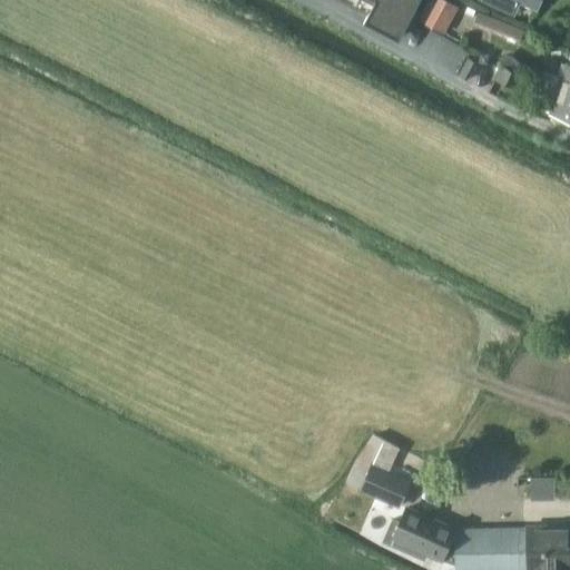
[(338,0),(403,33),(420,0),(338,0)]
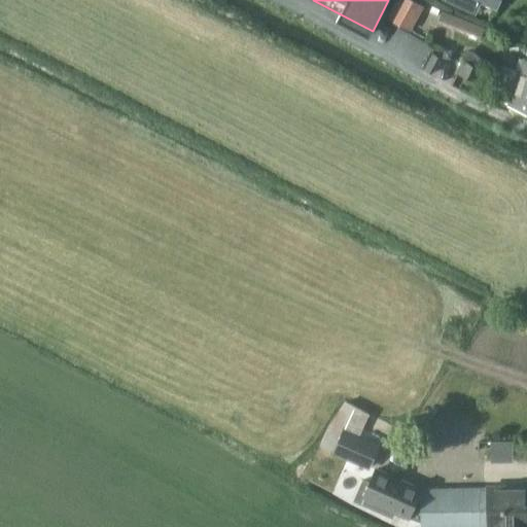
[(412,0),(397,0),(388,20),(411,32),(424,6),(412,0)]
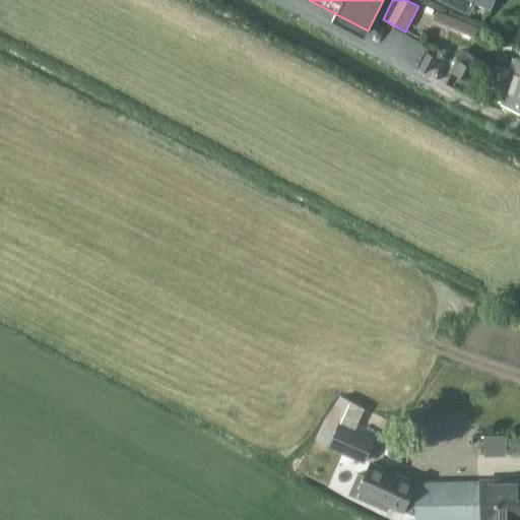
[(435,0),(469,15),(473,4),(489,10),(490,7),(493,0),(435,0)]
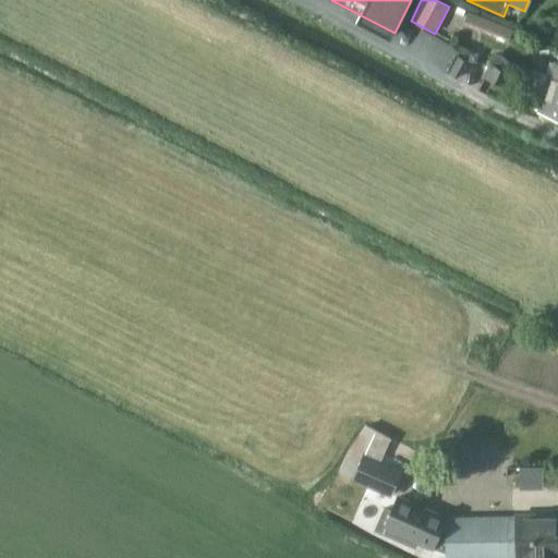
[(464,23),(509,41),(513,31),(469,12),(464,23)]
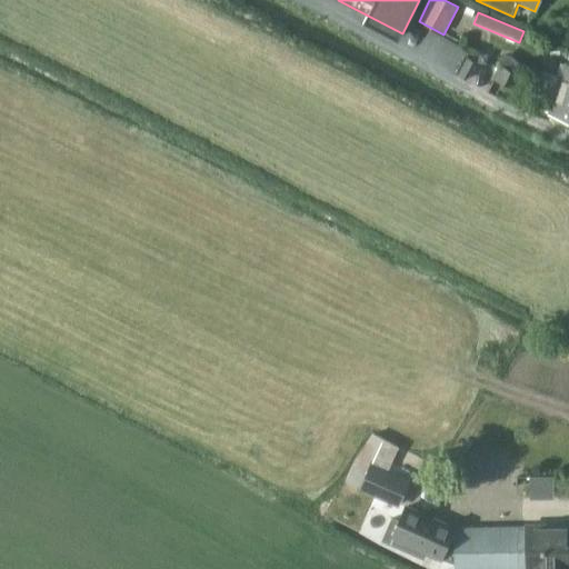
[(568,56),(562,77),(542,70),(538,82),(568,92),(568,56)]
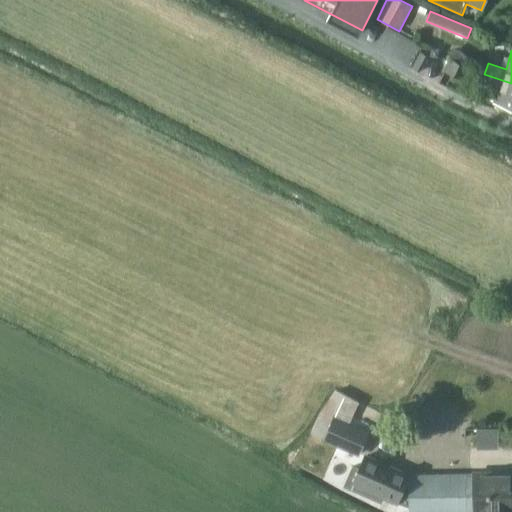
[(420,74),(429,59),(421,55),(413,70),(420,74)]
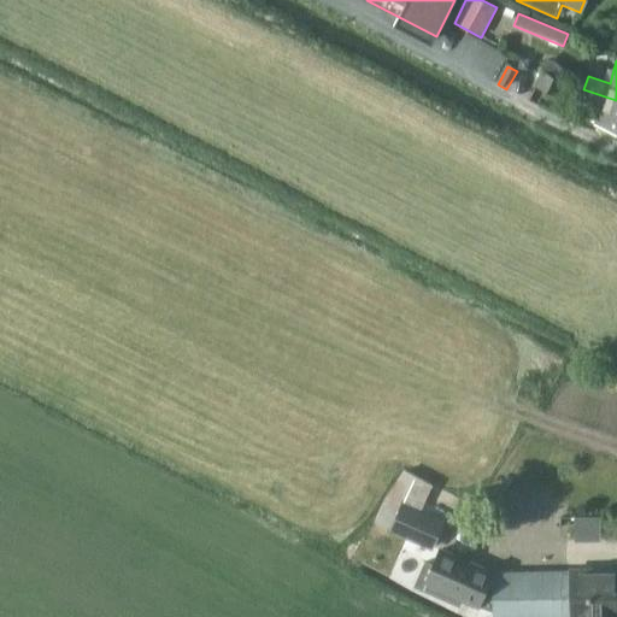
[(554,103),(565,83),(545,74),(534,93),(554,103)]
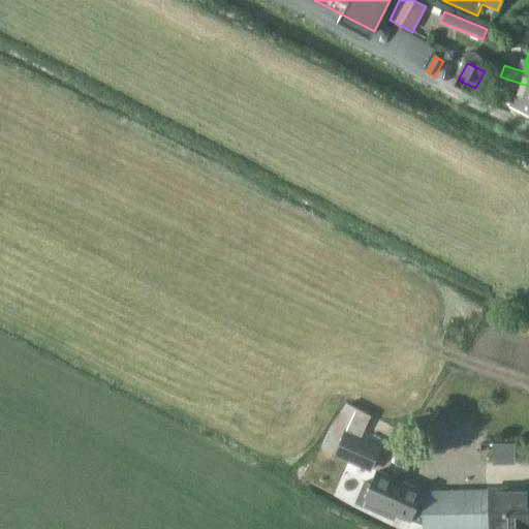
[(528,111),(528,86),(500,76),(497,86),(516,92),(511,105),(528,111)]
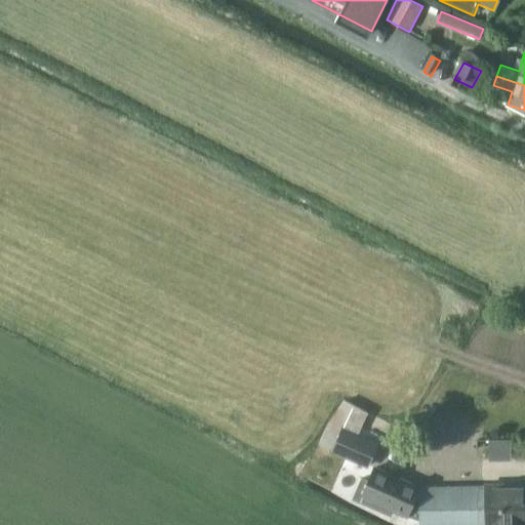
[(368,469),(379,445),(344,429),(333,452),(368,469)]
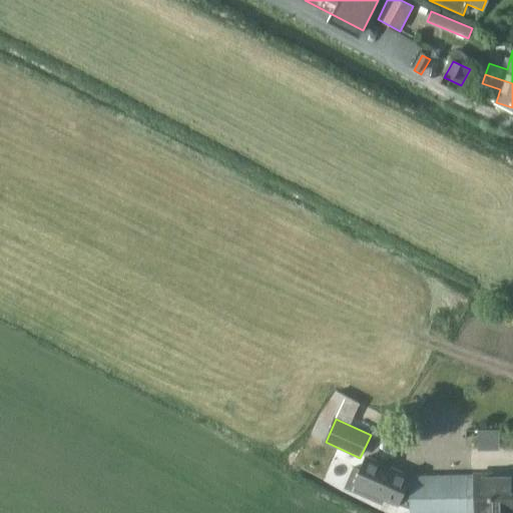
[(354,466),(344,488),(382,504),(385,498),(399,504),(411,509),(411,502),(410,477),(367,458),(362,470),(354,466)]
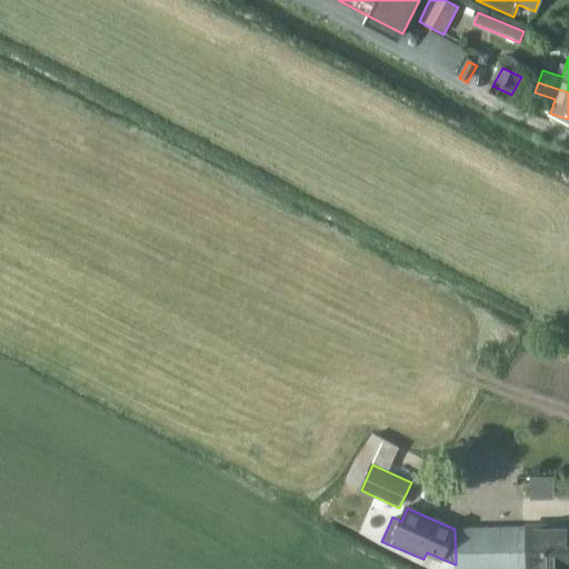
[(526,527),(455,529),(456,557),(456,565),(456,568),(526,568),(526,555),(546,555),(546,549),(568,548),(568,525),(526,526),(526,527)]
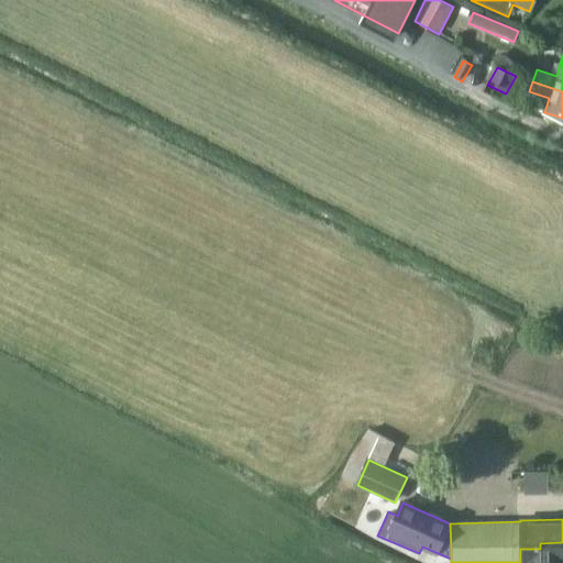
[(540,549),(520,549),(520,562),(562,562),(562,542),(540,543),(540,549)]
